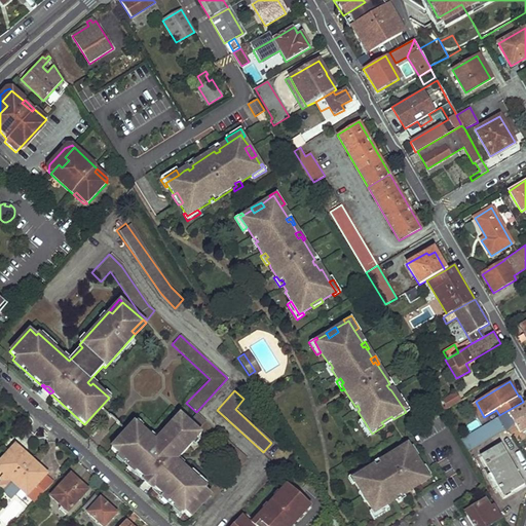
[(443,399),(447,408),(461,400),(456,391),(443,399)]
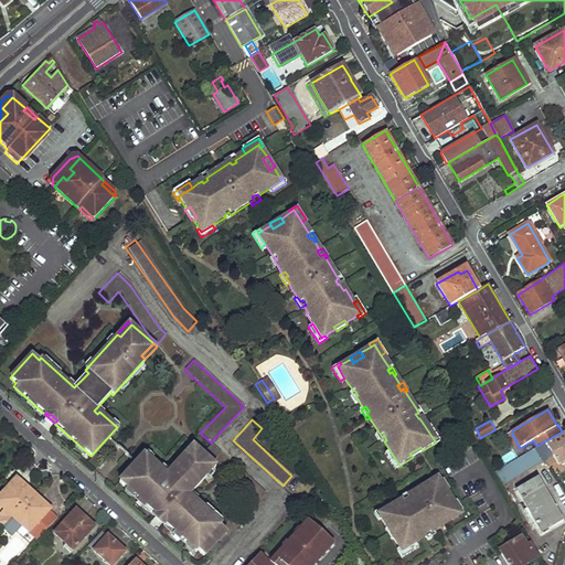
[(548,448),(557,464),(564,459),(564,429),(562,432),(536,446),(534,447),(539,454),(548,448)]
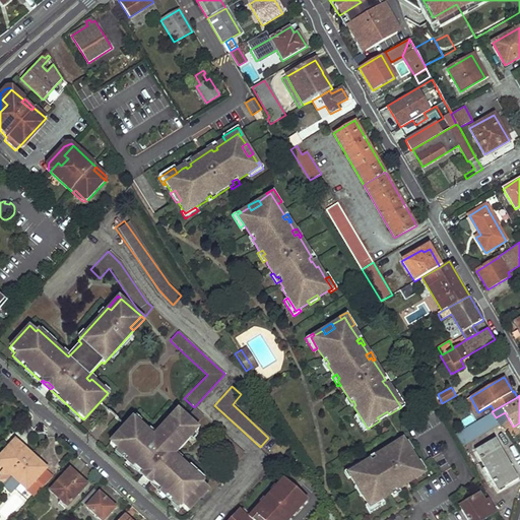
[(470,397),(466,399),(475,414),(478,412),(470,397)]
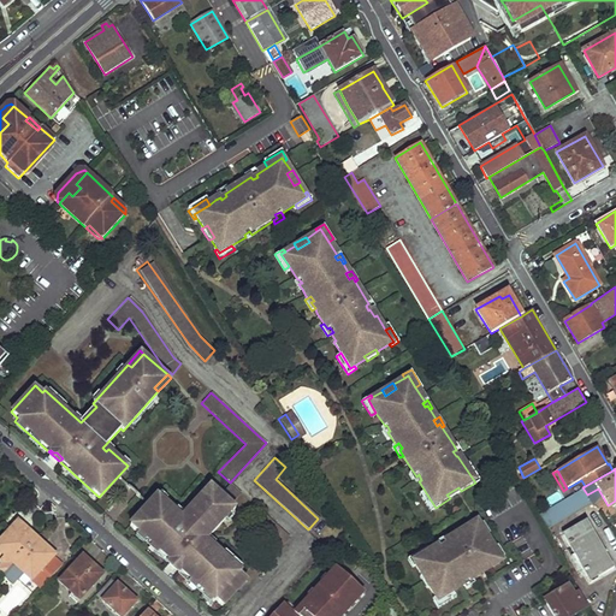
[(421,480),(419,474),(416,477),(414,473),(410,475),(415,484),(419,481),(421,480)]
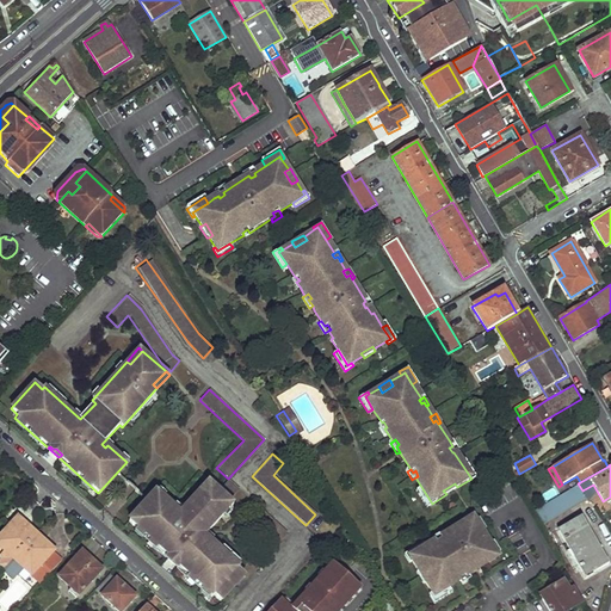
[(198,495),(210,481),(207,477),(195,492),(198,495)]
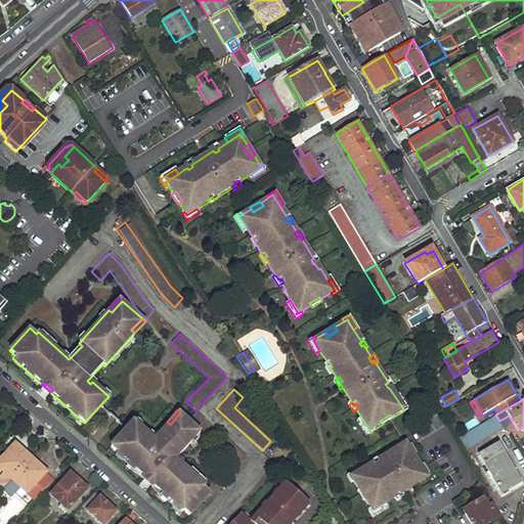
[(187,419),(197,428),(205,419),(195,410),(187,419)]
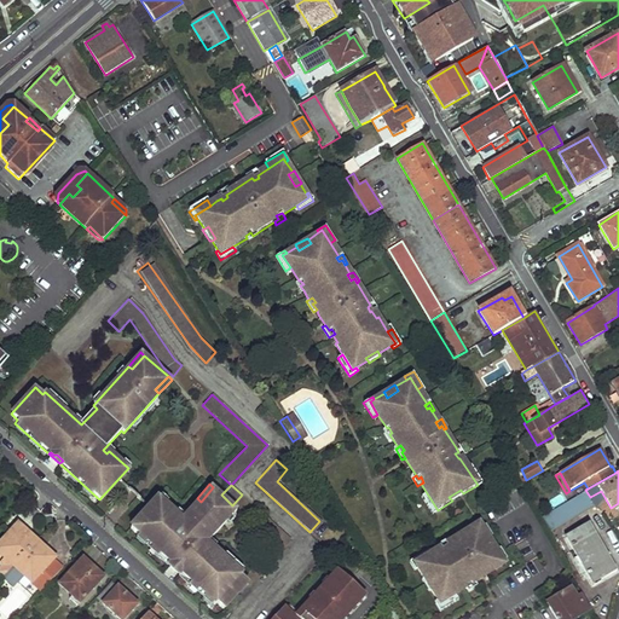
[(221,495),(213,487),(201,502),(197,498),(181,518),(158,495),(129,526),(168,562),(173,557),(179,563),(180,568),(183,570),(180,572),(213,605),(215,602),(221,607),(246,582),(239,576),(242,573),(206,541),(236,509),(232,505),(221,495)]
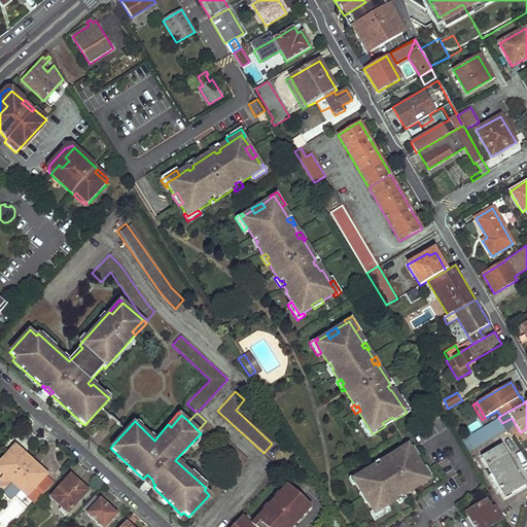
[(392,417),(382,423),(385,426),(385,427),(394,421),(394,420),(392,417)]
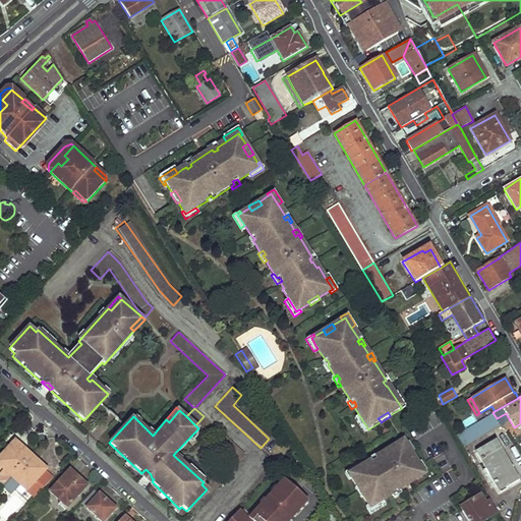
[(490,414),(497,425),(500,424),(497,418),(493,412),(490,414)]
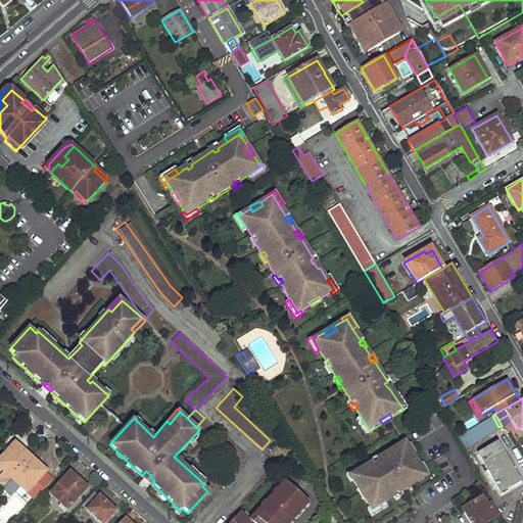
[(457,436),(464,448),(498,427),(492,416),(457,436)]
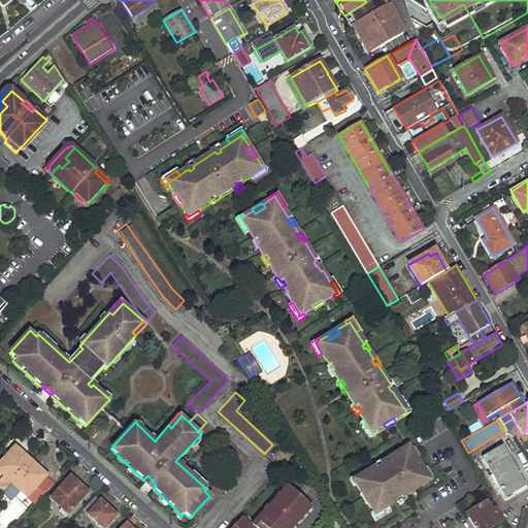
[(0,474),(9,483),(27,463),(19,455),(21,453),(12,446),(0,460),(0,474)]
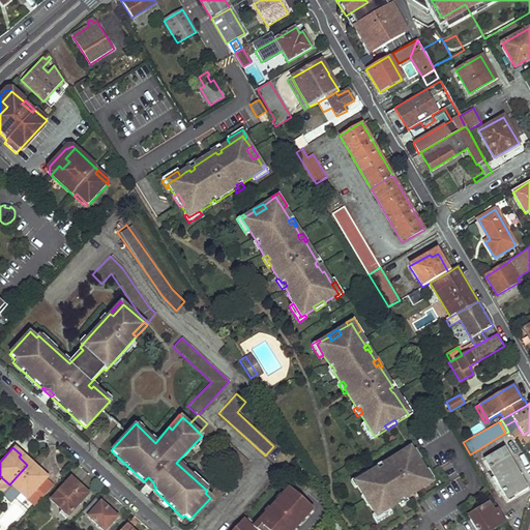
[(487,472),(499,493),(501,492),(506,499),(526,487),(503,447),(482,460),(489,471),(487,472)]
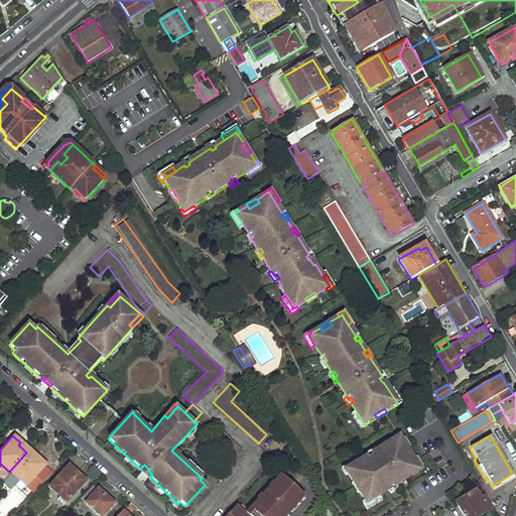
[(364,502),(365,504),(375,498),(387,491),(386,489),(390,486),(391,488),(394,486),(418,471),(417,469),(411,460),(412,460),(405,448),(404,448),(399,440),(397,436),(373,452),(370,454),(371,456),(367,459),(366,458),(355,465),(345,471),(347,474),(352,483),(355,481),(361,490),(358,493),(364,502)]
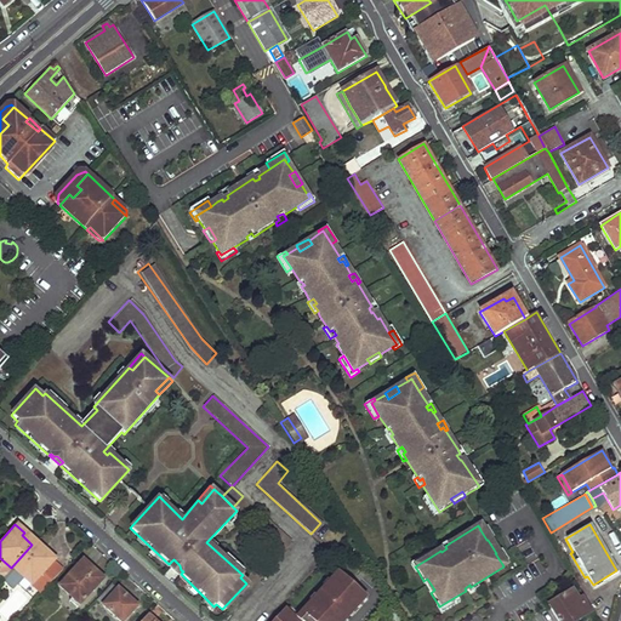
[(485,527),(480,530),(486,540),(488,540),(491,537),(485,527)]
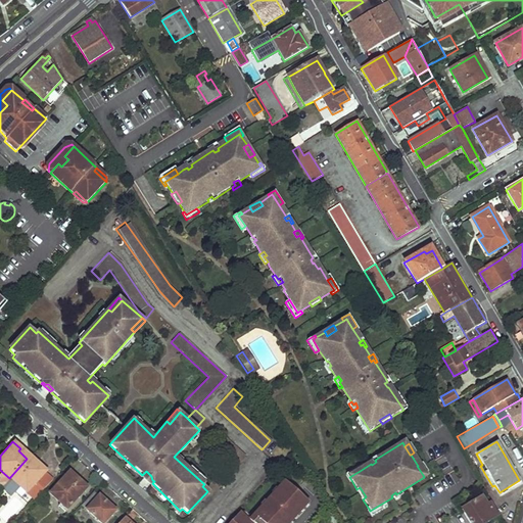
[(61,465),(69,455),(56,444),(48,454),(61,465)]
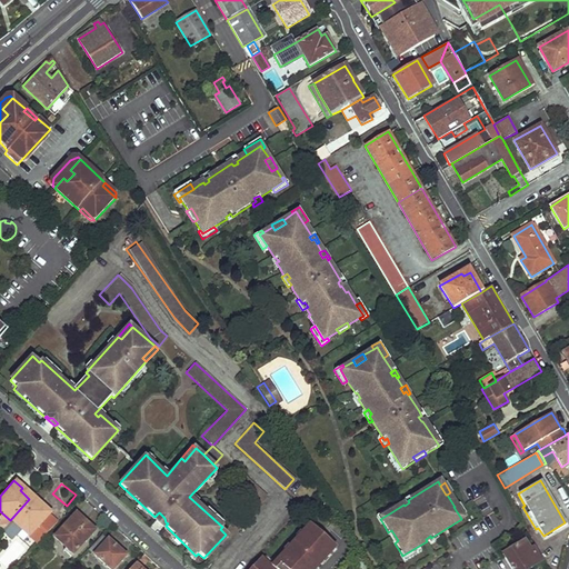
[(20,490),(29,499),(31,497),(22,488),(20,490)]
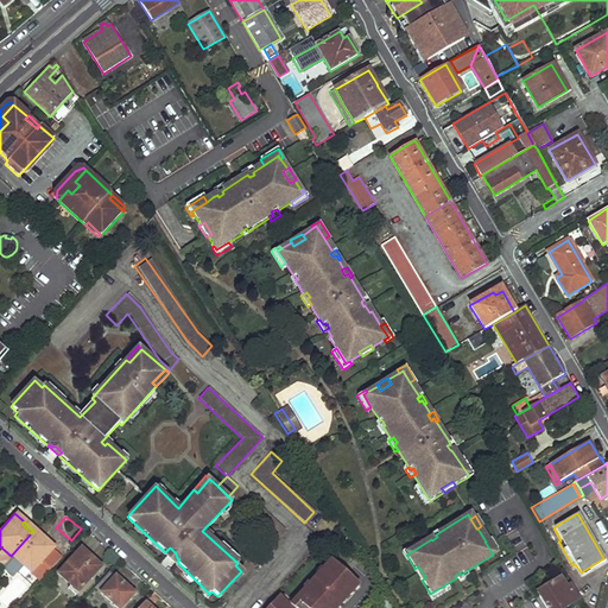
[(431,539),(432,540),(437,537),(436,534),(439,532),(438,530),(429,534),(431,539)]
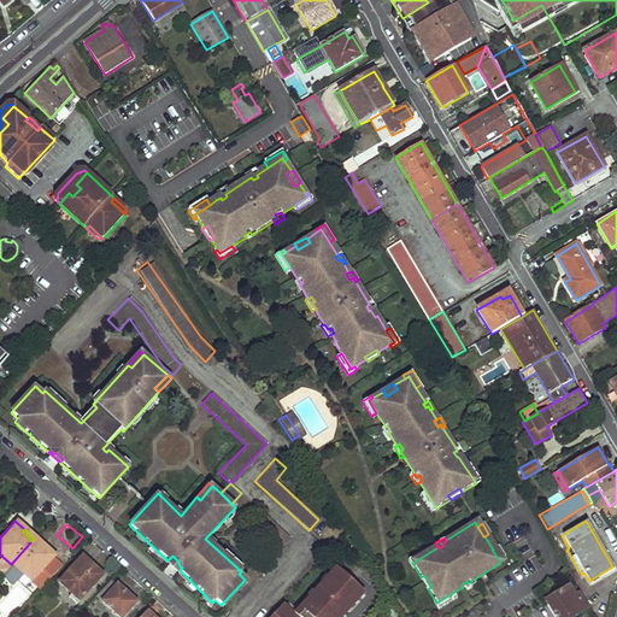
[(31,541),(41,550),(43,547),(34,539),(31,541)]
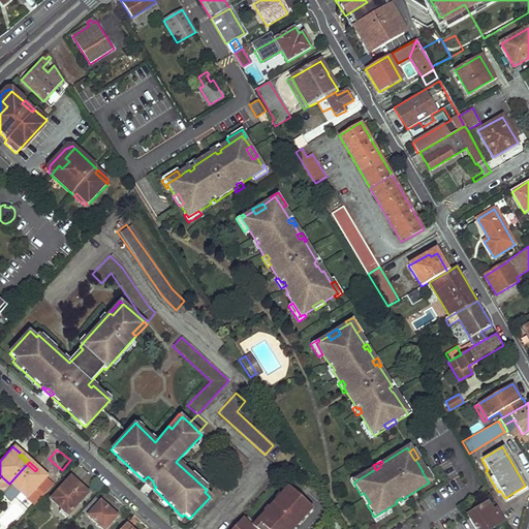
[(44,475),(37,469),(35,471),(27,464),(9,484),(25,498),(33,506),(53,485),(43,476),(44,475)]
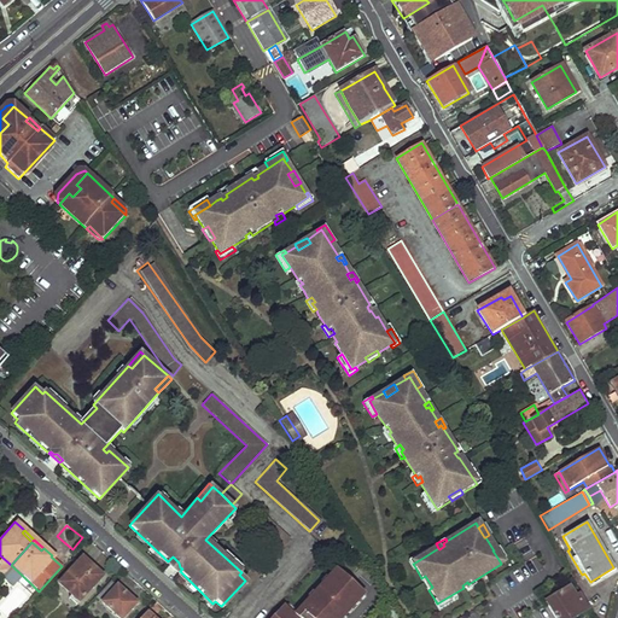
[(494,551),(493,551),(500,561),(505,558),(497,548),(494,551)]
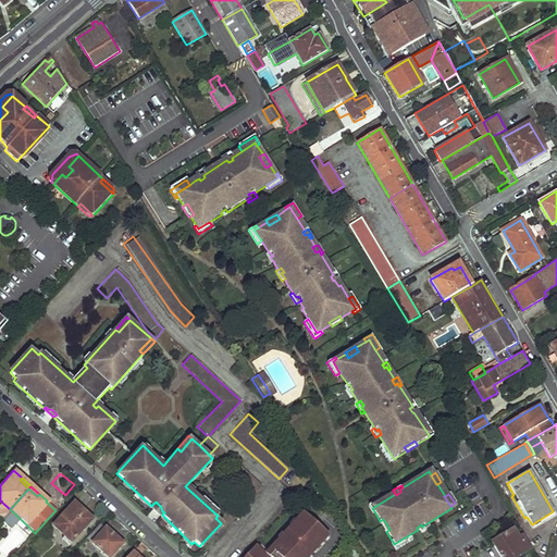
[(374,511),(372,508),(383,502),(380,498),(367,506),(372,514),(374,511)]
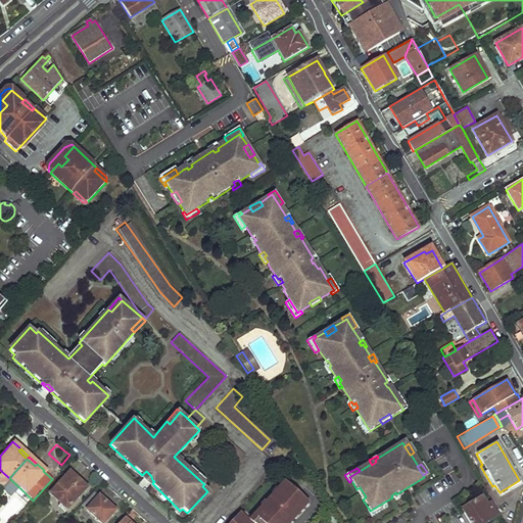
[(0,475),(1,476),(6,481),(9,478),(0,470),(0,475)]
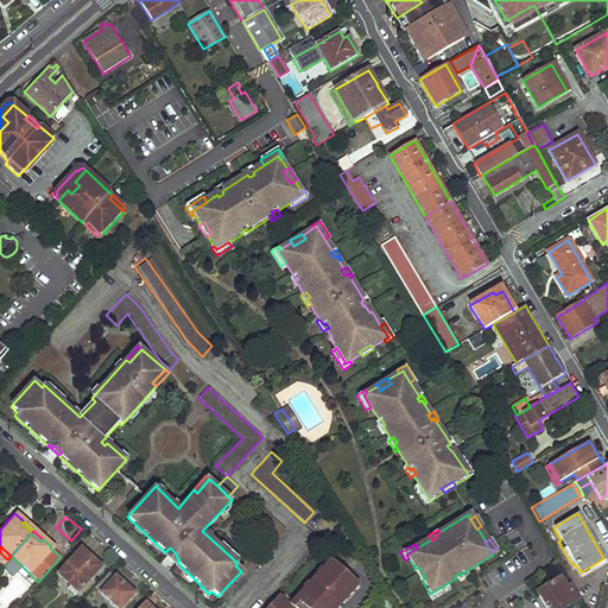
[(176,553),(170,548),(165,552),(177,562),(179,559),(177,558),(176,553)]
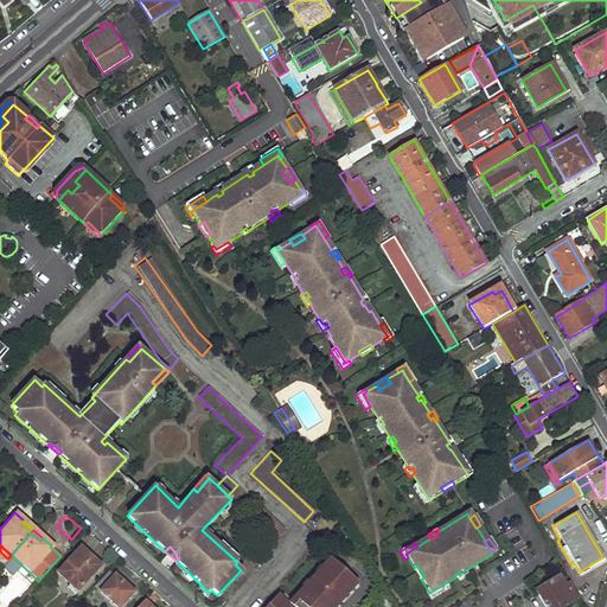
[(94,560),(81,548),(58,572),(77,590),(98,568),(91,562),(94,560)]
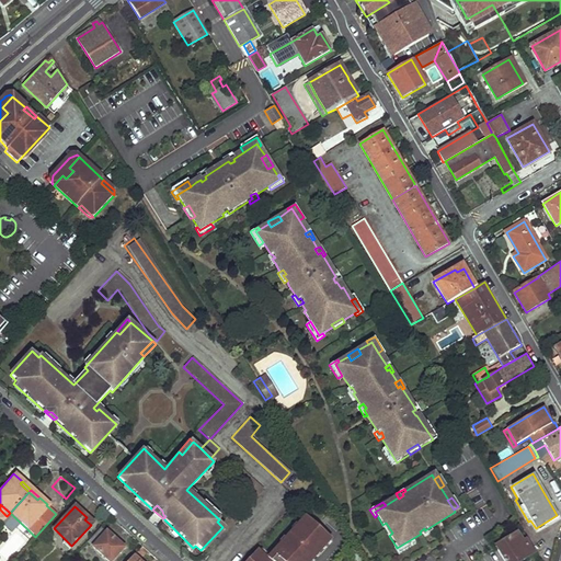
[(245,560),(312,560),(331,540),(306,517),(274,552),(272,550),(265,558),(256,549),(245,560)]
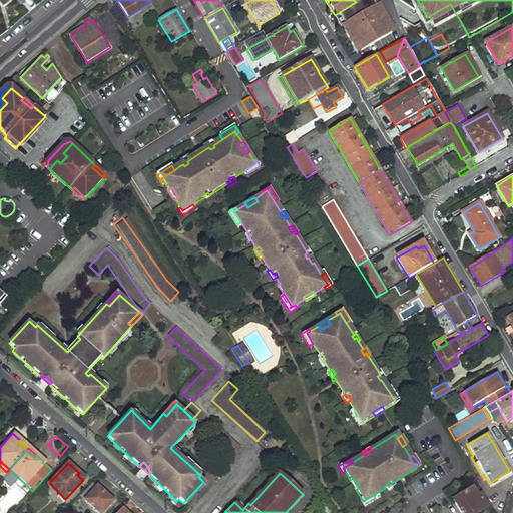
[(359,487),(353,478),(350,480),(356,490),(359,487)]
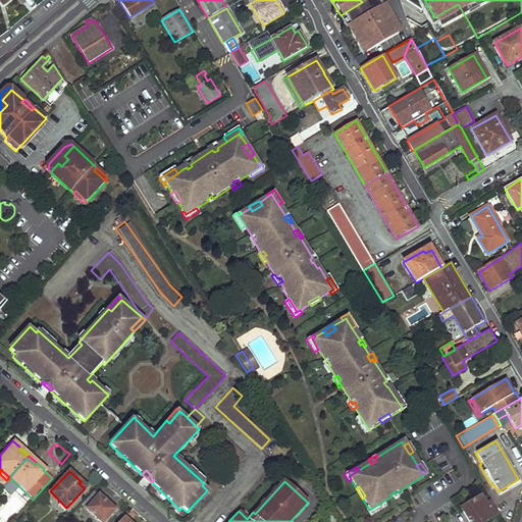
[(81,504),(100,521),(102,521),(114,510),(94,490),(81,504)]
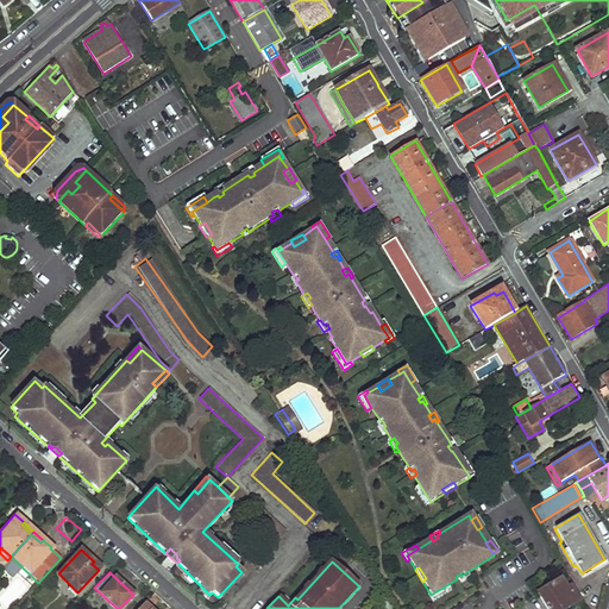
[(538,591),(547,608),(560,608),(575,601),(560,578),(538,591)]
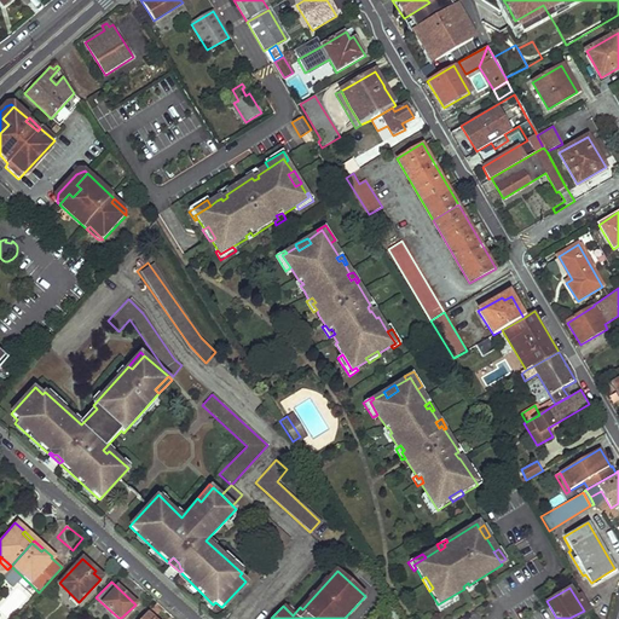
[(450,597),(438,605),(437,602),(434,603),(439,612),(453,602),(450,597)]
